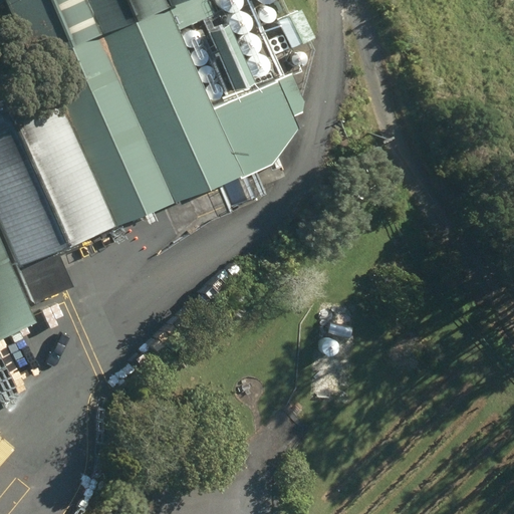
[(44,54),(120,226),(234,176),(246,202),(266,192),(256,171),(273,164),(300,129),(294,115),(300,112),(304,103),(291,76),(216,110),(180,30),(217,14),(210,0),(14,0),(40,56),(44,54)]
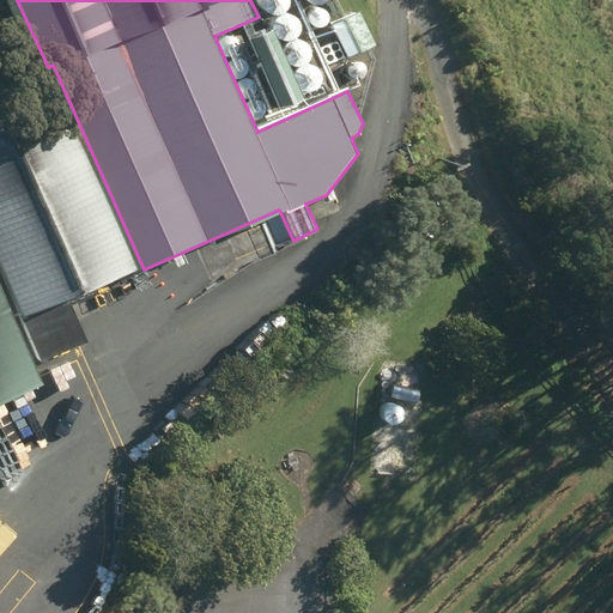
[(332,26),(349,61),(377,47),(360,12),(332,26)]
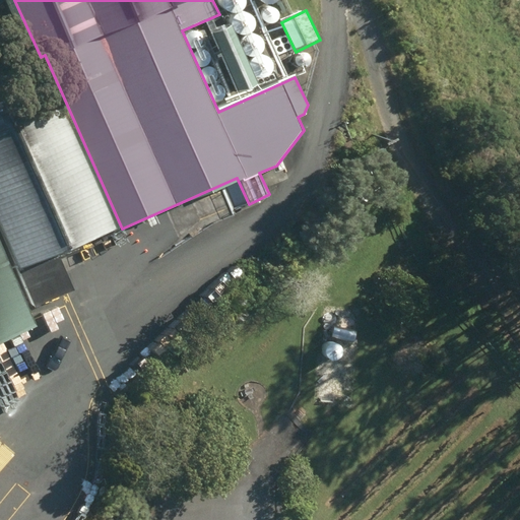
[(213,35),(239,94),(258,86),(234,25),(213,35)]
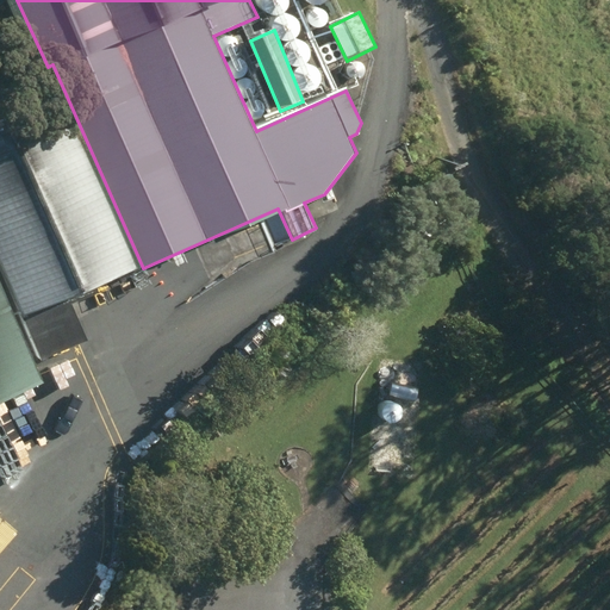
[(27,317),(39,343),(70,330),(66,321),(76,296),(138,268),(64,99),(0,126),(0,265),(24,318),(27,317)]
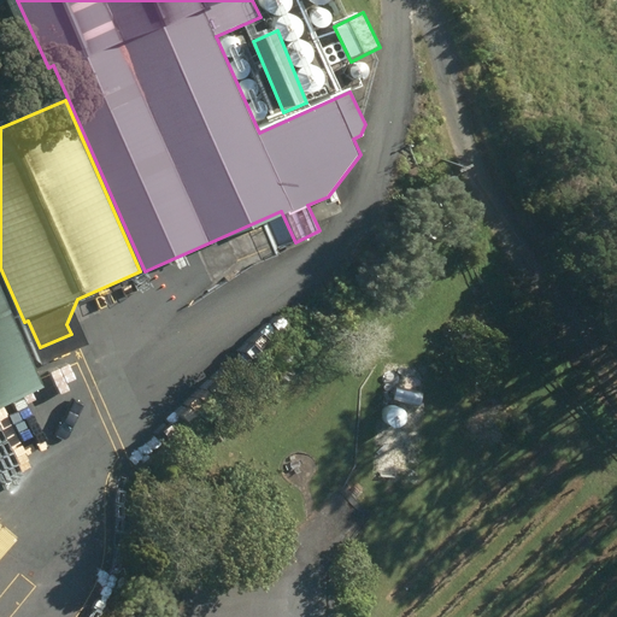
[(0,404),(43,385),(0,287),(0,404)]
